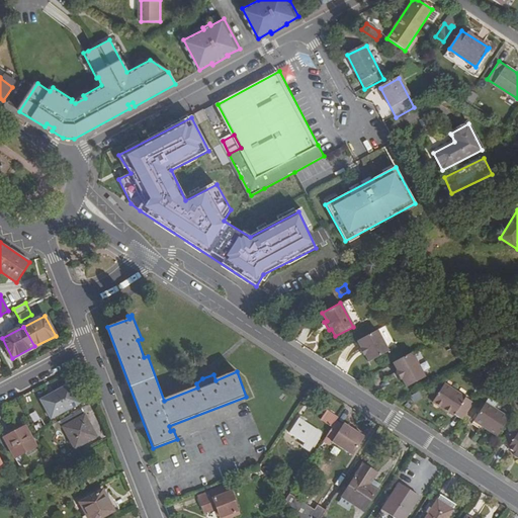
[(358,340),(378,330),(377,329),(357,339),(358,340)]
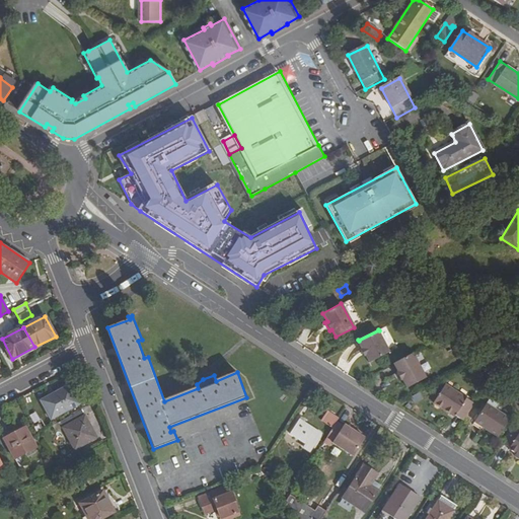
[(379,331),(379,330),(359,341),(359,342),(379,331)]
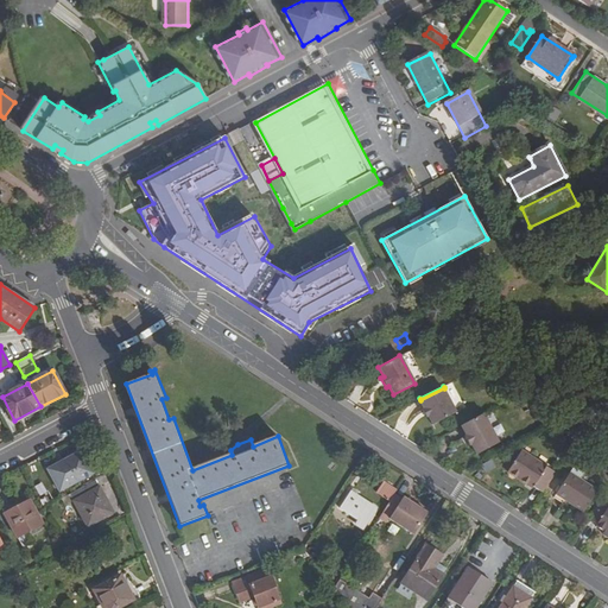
[(431,415),(429,416),(434,425),(457,412),(444,388),(420,400),(424,407),(426,406),(431,415)]
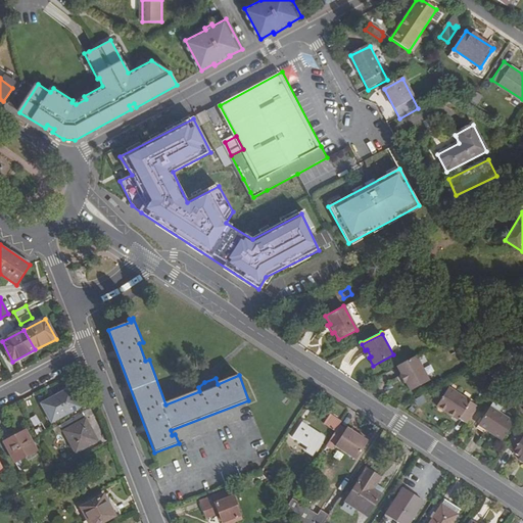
[(430,381),(417,357),(397,367),(402,375),(400,376),(406,384),(407,383),(412,391),(430,381)]
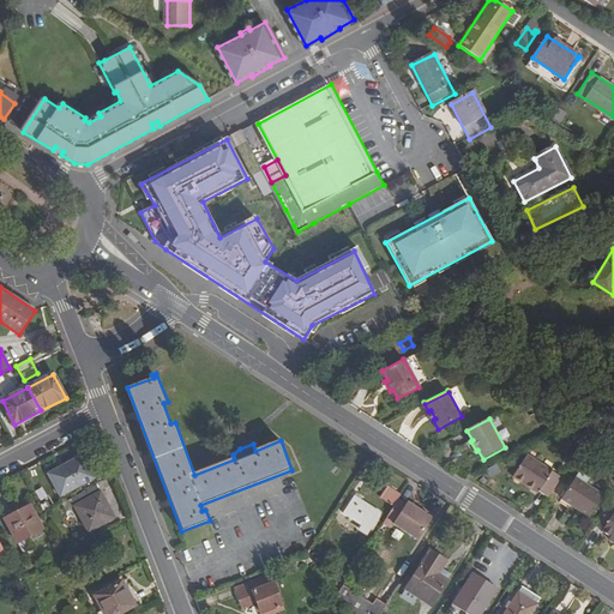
[(64,461),(66,465),(82,456),(88,467),(91,464),(83,450),(64,461)]
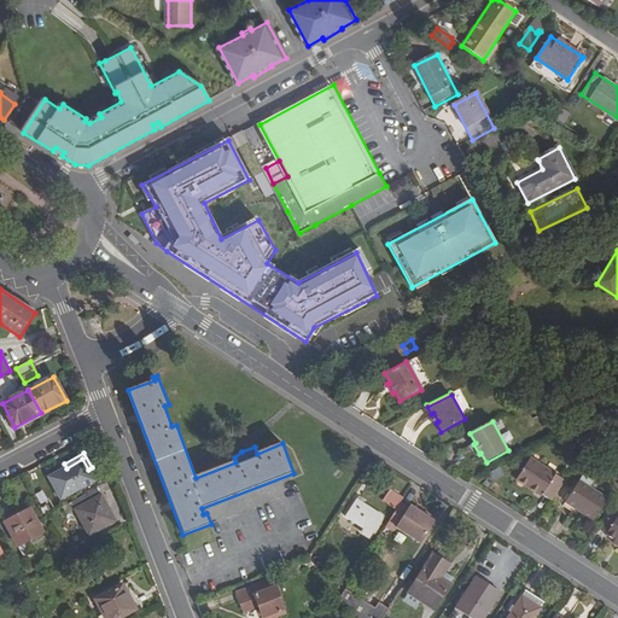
[(94,481),(88,470),(82,459),(66,468),(51,477),(62,497),(94,481)]
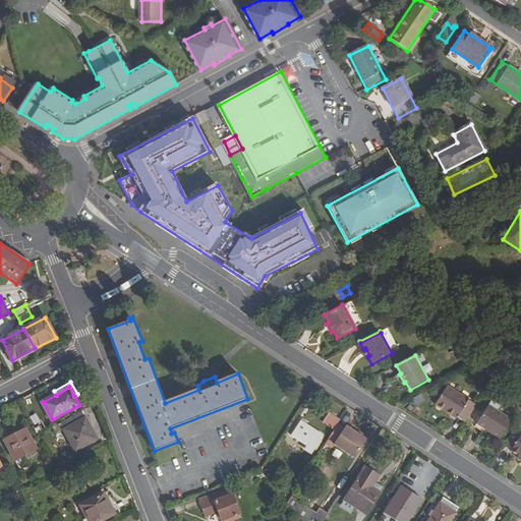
[(465,423),(476,406),(446,387),(435,404),(455,418),(456,417),(465,423)]
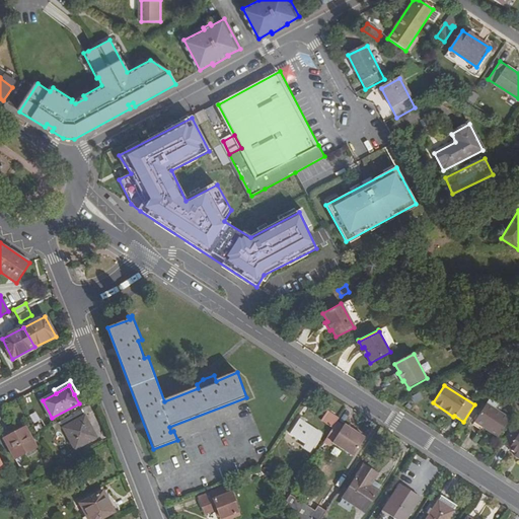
[(420,393),(411,396),(414,402),(423,399),(420,393)]
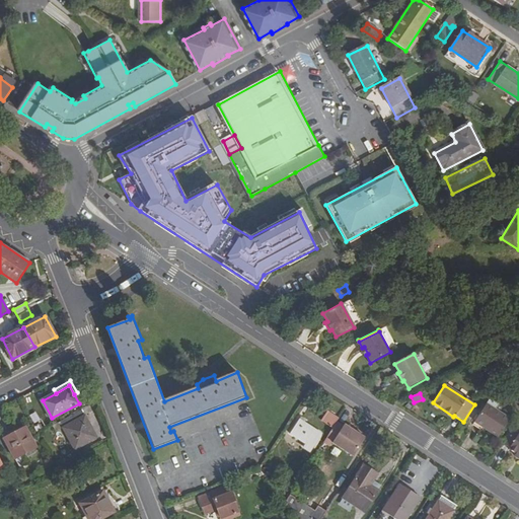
[(486,405),(475,422),(498,437),(509,421),(486,405)]
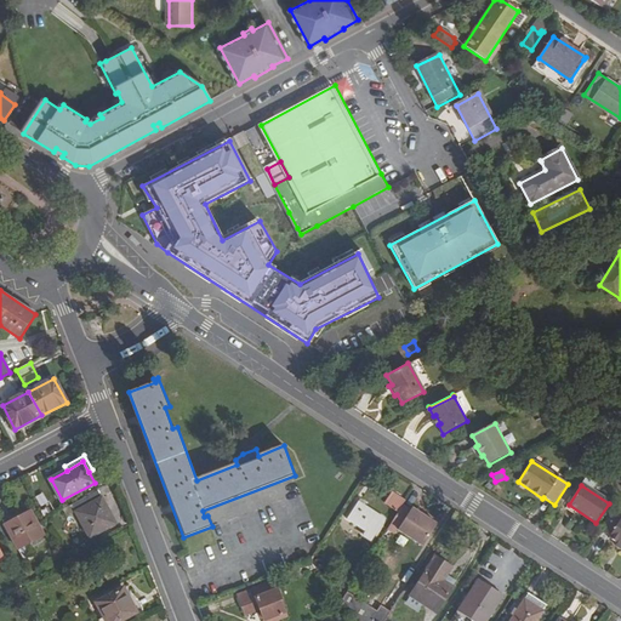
[(117,523),(98,489),(72,503),(90,537),(117,523)]
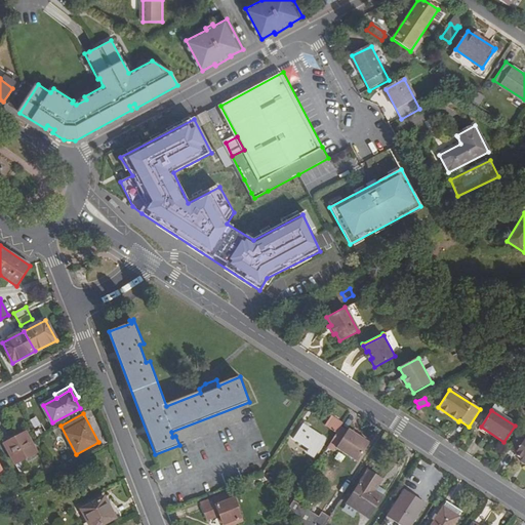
[(342,427),(345,423),(333,415),(327,425),(338,432),(342,427)]
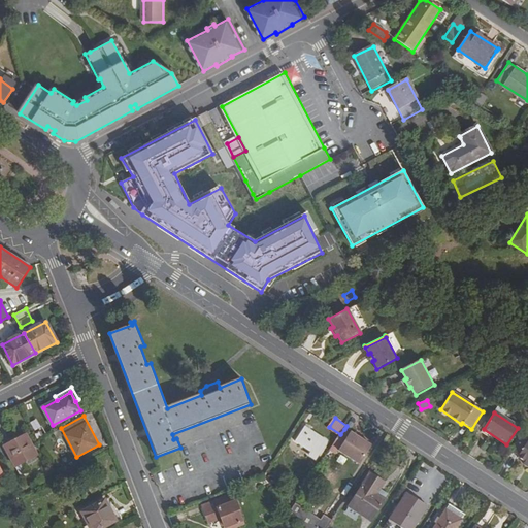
[(305,427),(296,440),(312,451),(308,457),(316,461),(329,442),(305,427)]
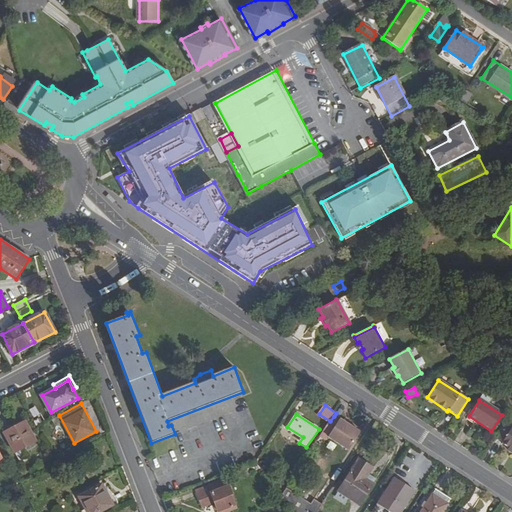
[(20,416),(1,426),(15,451),(36,440),(25,420),(23,421),(20,416)]
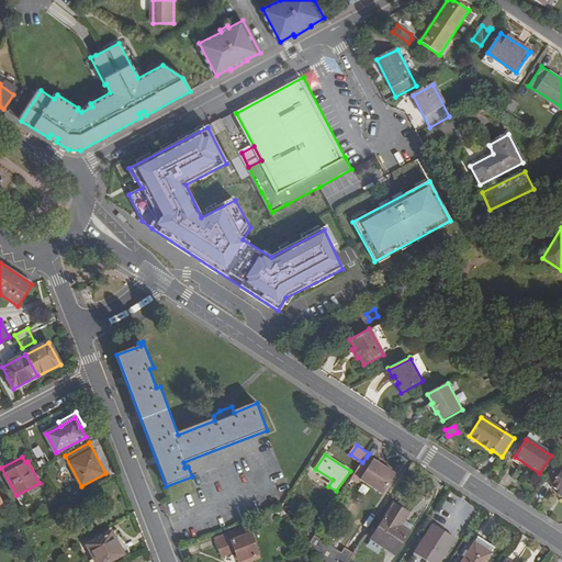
[(362,462),(359,468),(366,473),(363,476),(385,491),(397,472),(375,458),(373,462),(367,457),(362,462)]
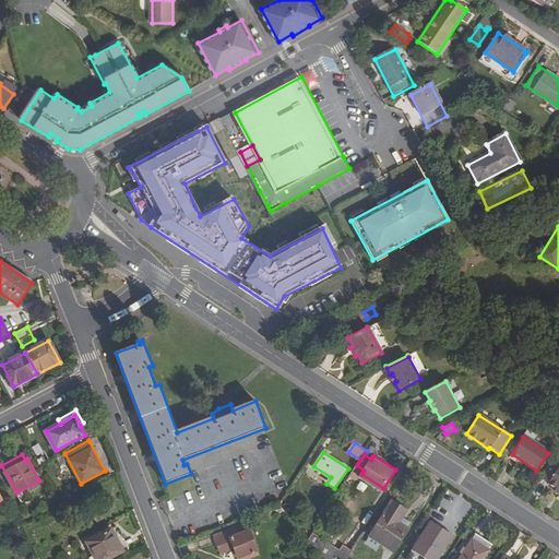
[(558,490),(558,494),(558,495),(558,494),(558,465),(552,462),(543,478),(549,483),(548,484),(556,489),(558,490)]
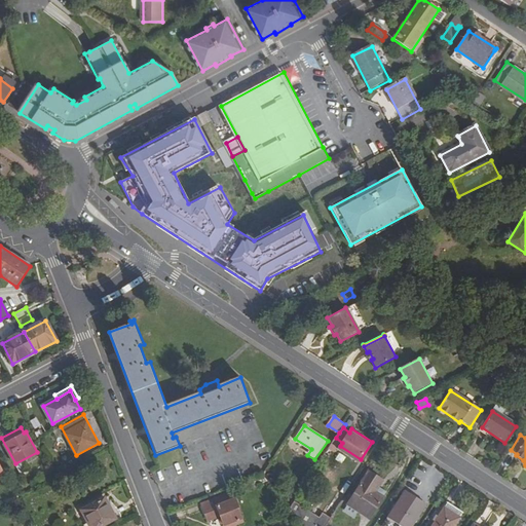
[(371,472),(350,506),(359,512),(371,519),(388,492),(380,487),(384,480),(371,472)]
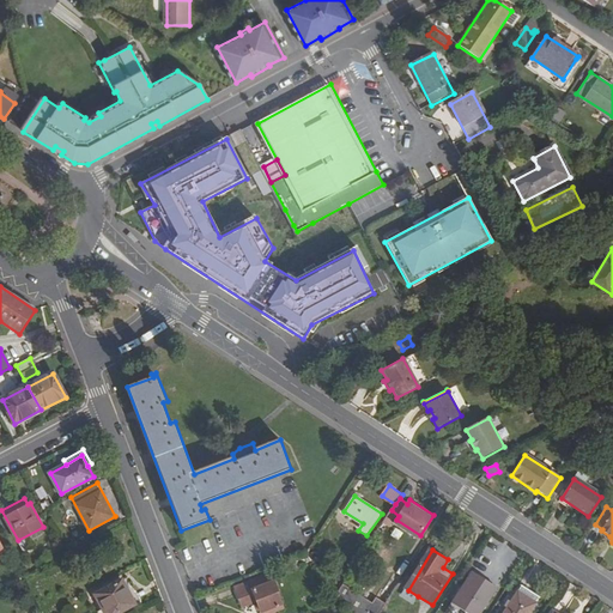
[(307,554),(284,563),(286,571),(311,562),(307,554)]
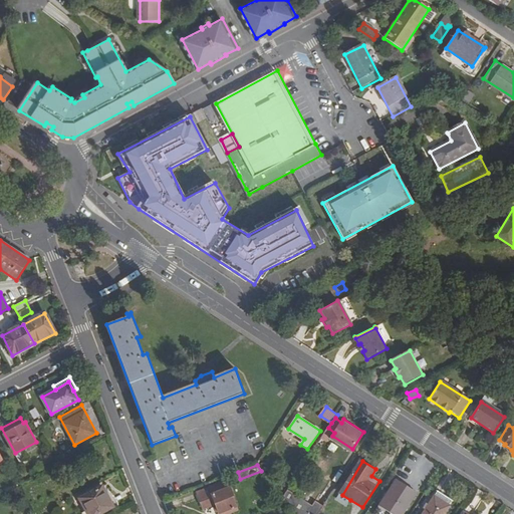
[(405,469),(388,495),(408,508),(423,486),(415,480),(417,477),(405,469)]
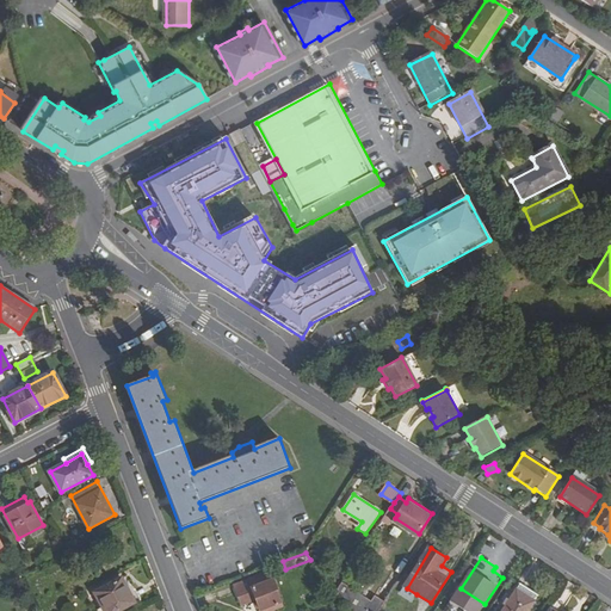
[(505,574),(495,567),(493,571),(503,578),(505,574)]
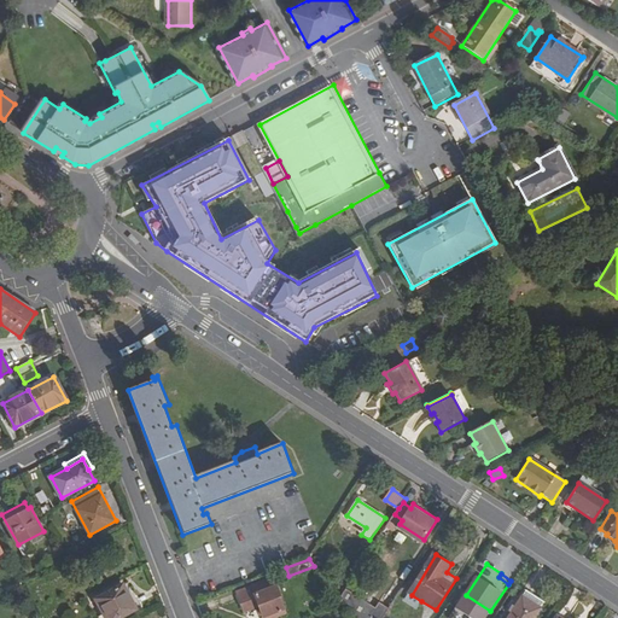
[(272,579),(238,593),(245,611),(258,606),(263,617),(278,617),(286,616),(272,579)]
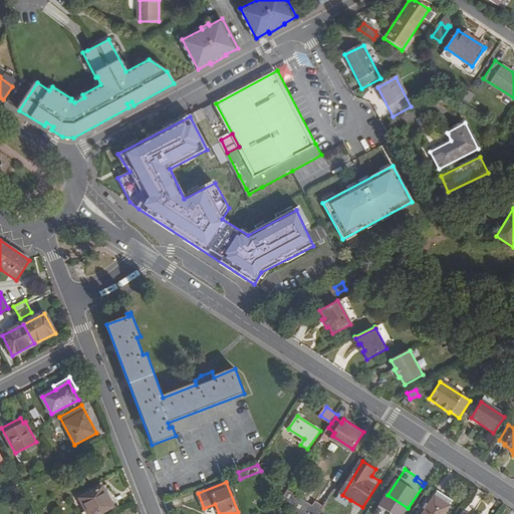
[(105,490),(82,502),(88,513),(104,513),(114,509),(105,490)]
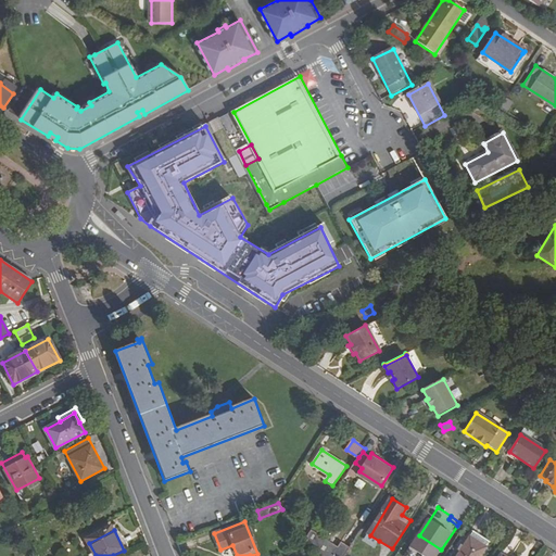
[(346,555),(352,548),(343,543),(339,548),(312,530),(306,538),(321,555),(346,555)]
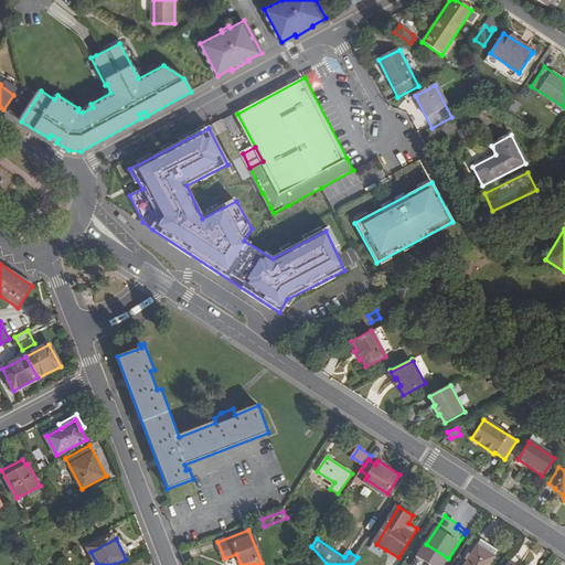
[(483,540),(479,546),(496,557),(499,551),(483,540)]
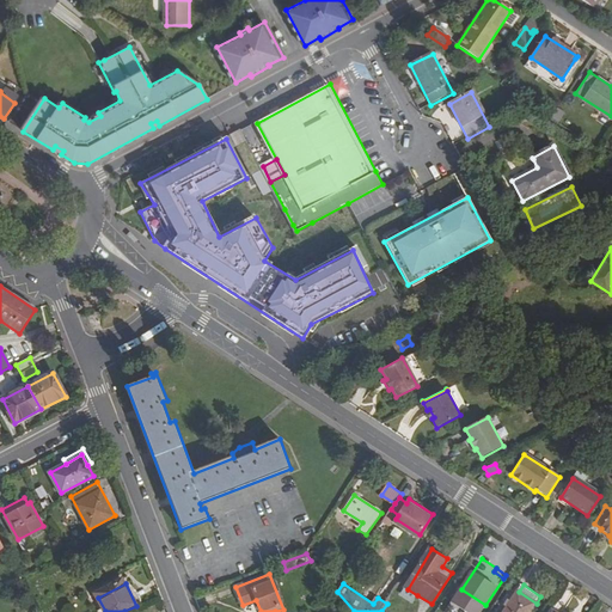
[(414,601),(417,595),(408,589),(404,595),(414,601)]
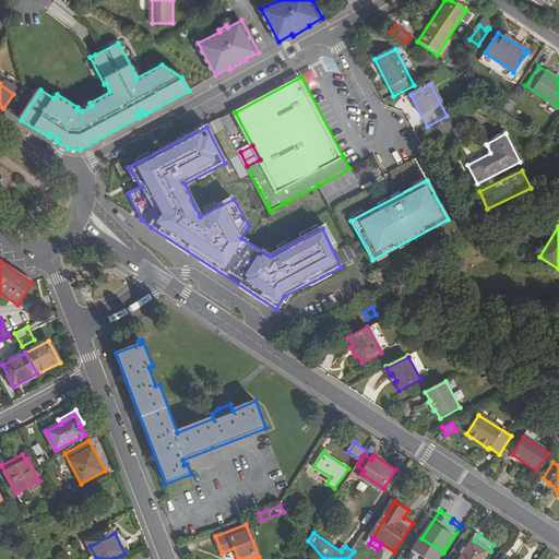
[(443,552),(421,538),(418,543),(440,557),(443,552)]
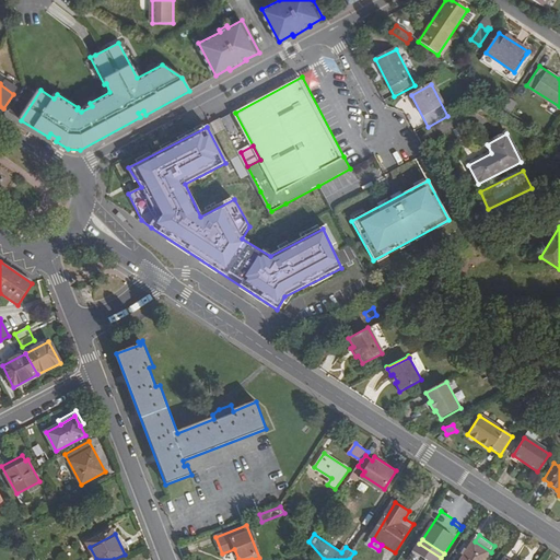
[(485,559),(491,552),(475,541),(462,559),(485,559)]
